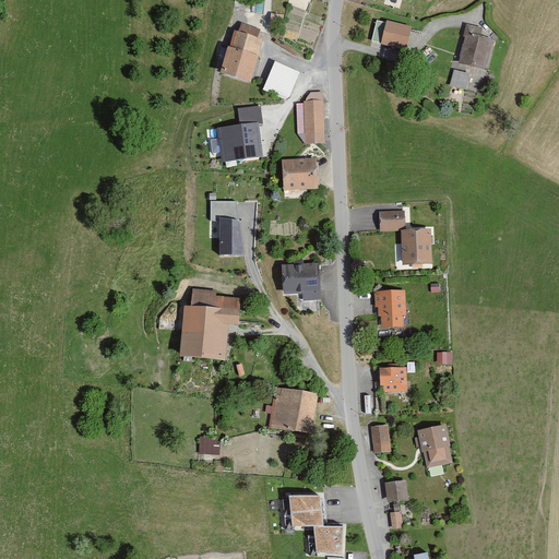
[(414,27),(389,22),(383,44),(408,50),(414,27)]
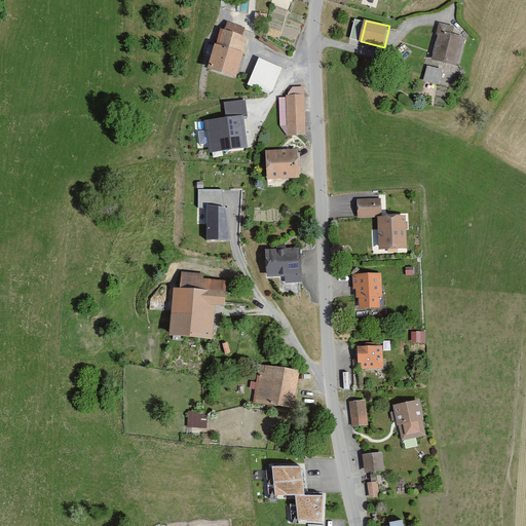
[(229,23),(226,31),(243,37),(247,28),(229,23)]
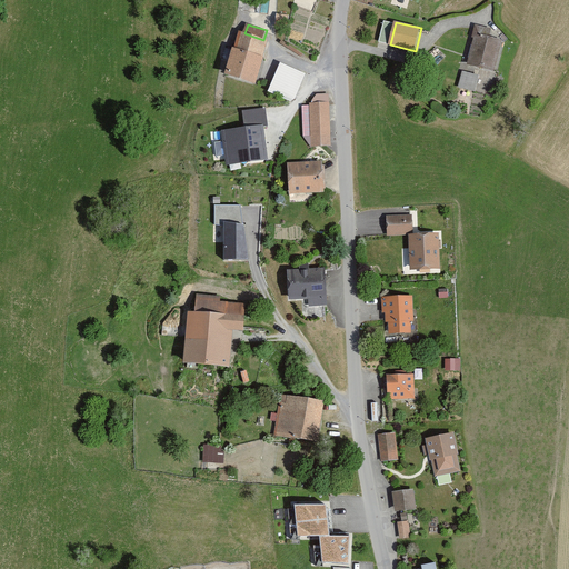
[(476,25),(473,38),(476,38),(469,65),(496,70),(502,41),(490,39),(492,29),(476,25)]
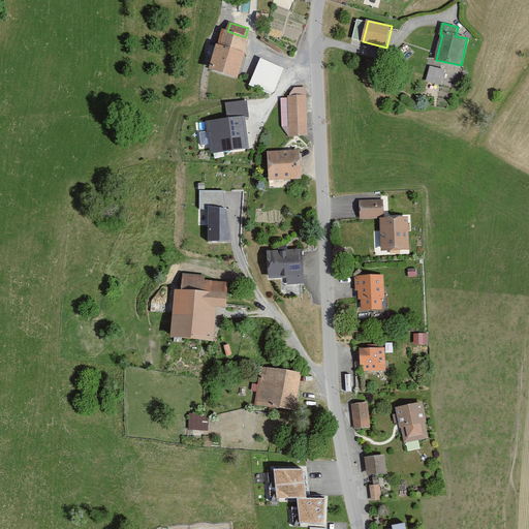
[(227,31),(223,29),(211,68),(238,78),(251,38),(245,37),(227,31)]
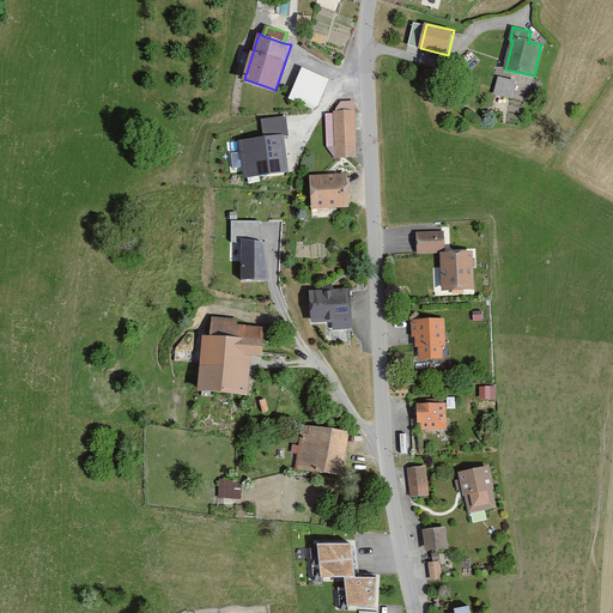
[(302,67),(289,98),(316,110),(329,79),(302,67)]
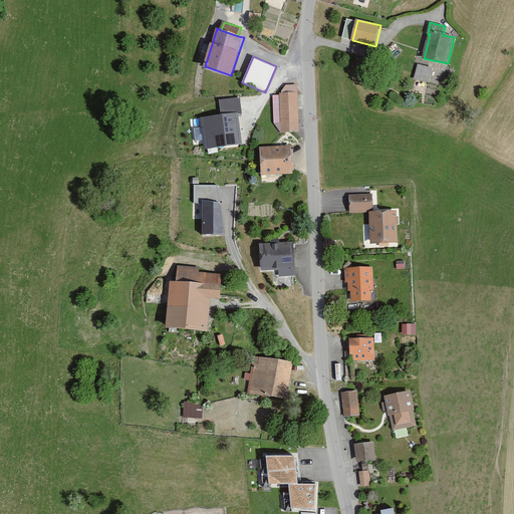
[(434,68),(420,64),(416,78),(430,82),(434,68)]
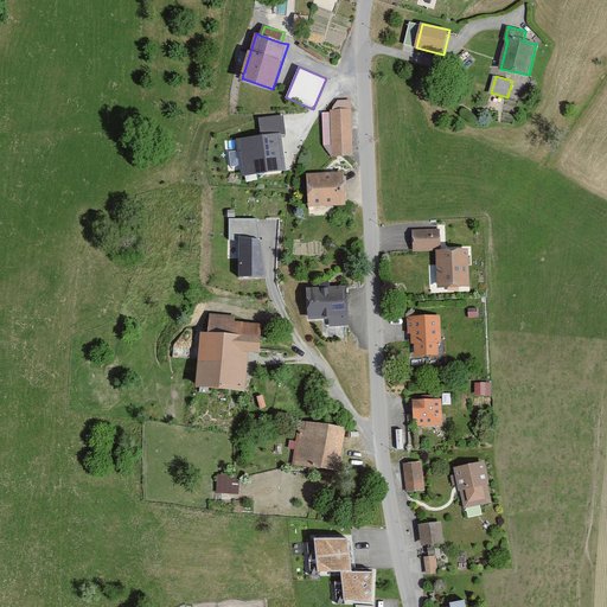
[(338,100),(331,113),(352,112),(352,100),(338,100)]
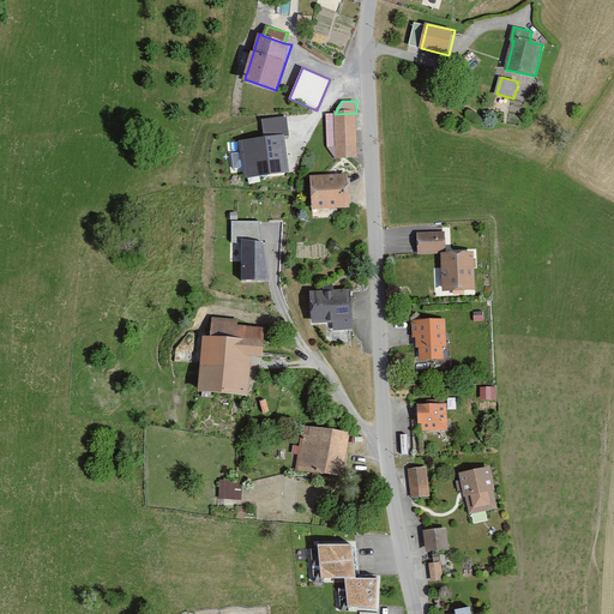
[(335,114),(327,114),(329,146),(336,146),(337,158),(357,157),(356,113),(335,114)]
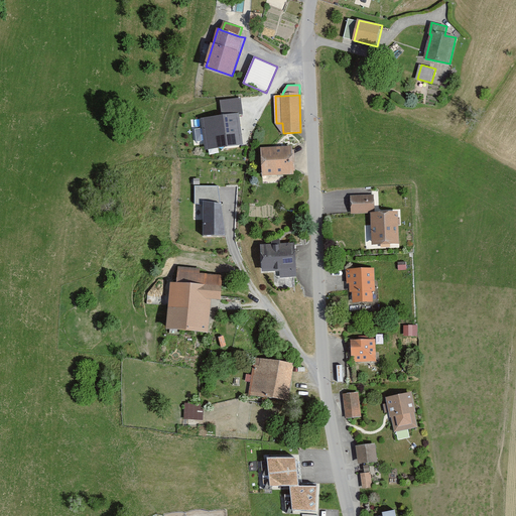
[(219,100),(221,116),(239,114),(239,115),(243,115),(241,98),(219,100)]
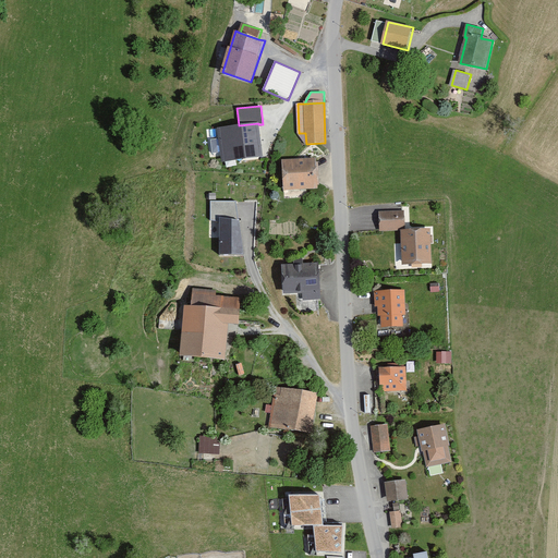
[(239,125),(216,129),(221,162),(263,157),(258,124),(258,123),(239,125)]
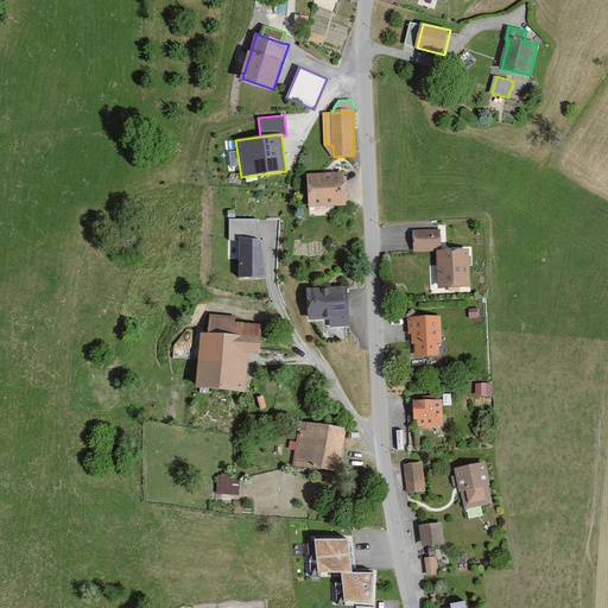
[(344,172),(309,173),(310,206),(347,204),(344,172)]
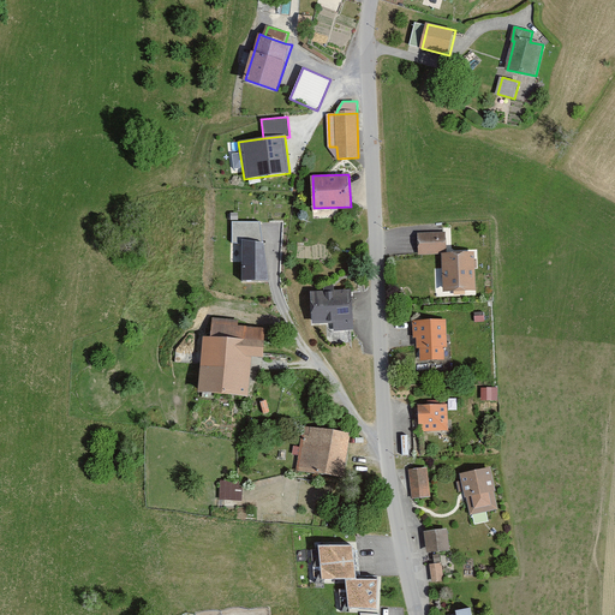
[(447,233),(419,234),(419,251),(447,250),(447,233)]
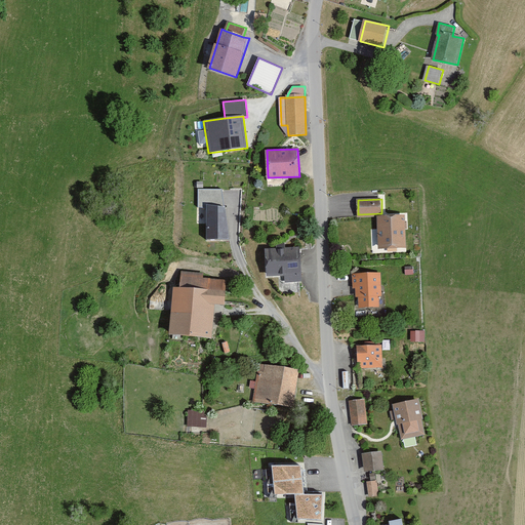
[(230,240),(225,207),(207,204),(206,240),(230,240)]
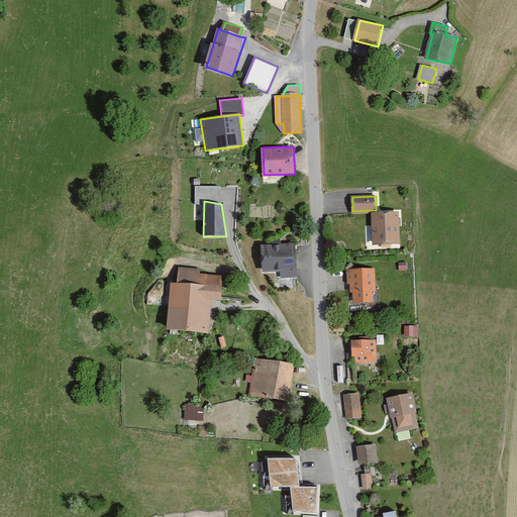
[(399,213),(373,213),(374,245),(397,245),(396,226),(400,226),(399,213)]
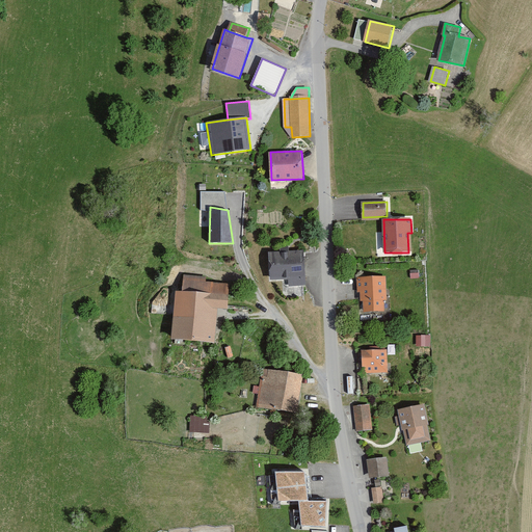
[(304,251),(269,254),(270,281),(289,280),(291,286),(307,285),(304,251)]
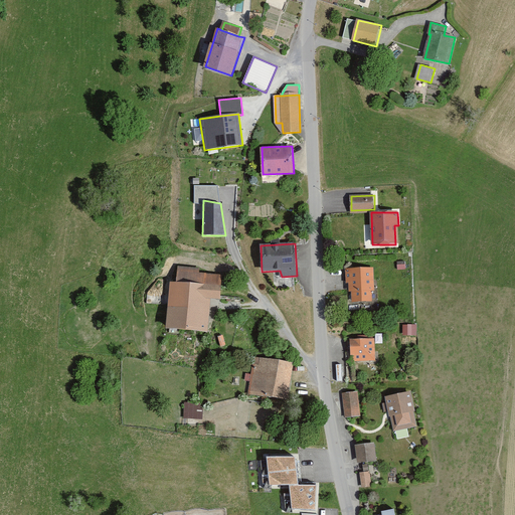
[(179,267),(178,282),(215,285),(216,275),(200,274),(200,269),(179,267)]
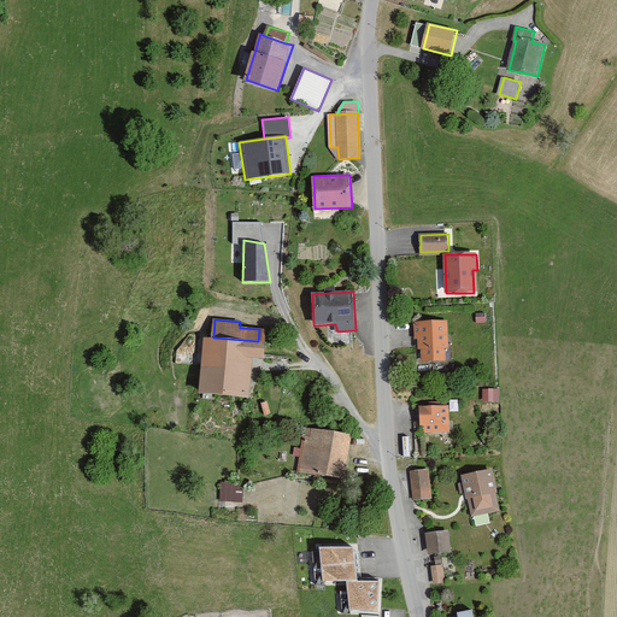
[(447,321),(415,322),(416,339),(418,339),(418,350),(422,350),(423,362),(446,360),(445,347),(448,347),(447,321)]
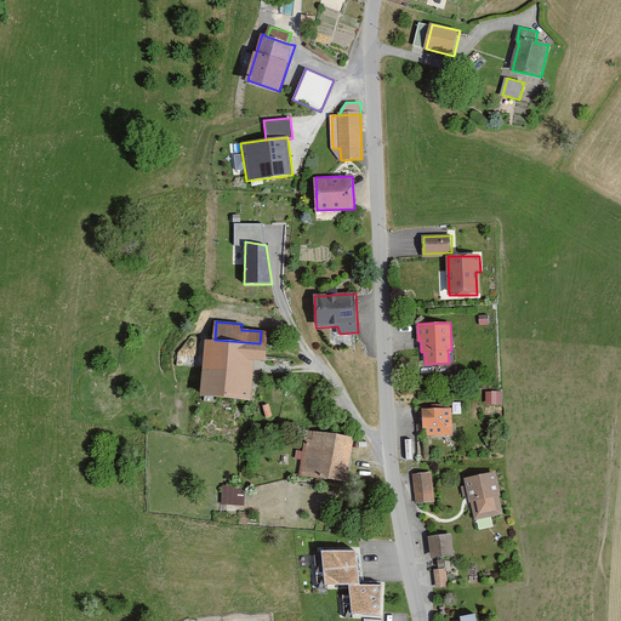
[(215,340),(206,340),(203,396),(252,399),(255,360),(263,360),(265,343),(260,343),(215,340)]
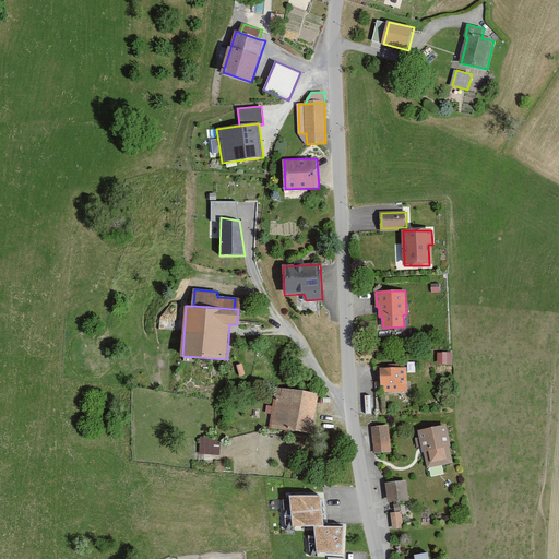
[(407,368),(382,368),(382,385),(384,385),(384,391),(407,391),(407,368)]
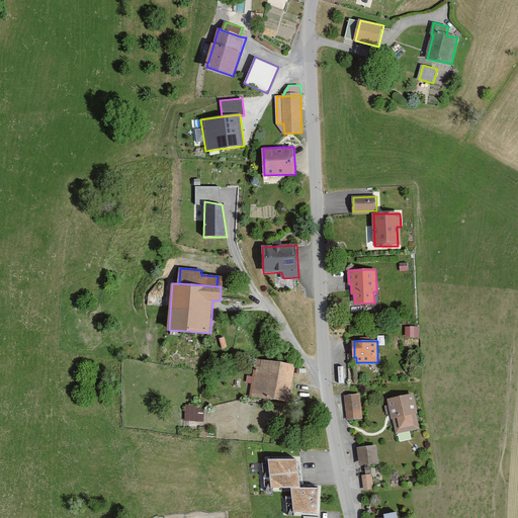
[(295,365),(257,360),(251,396),(290,402),(295,365)]
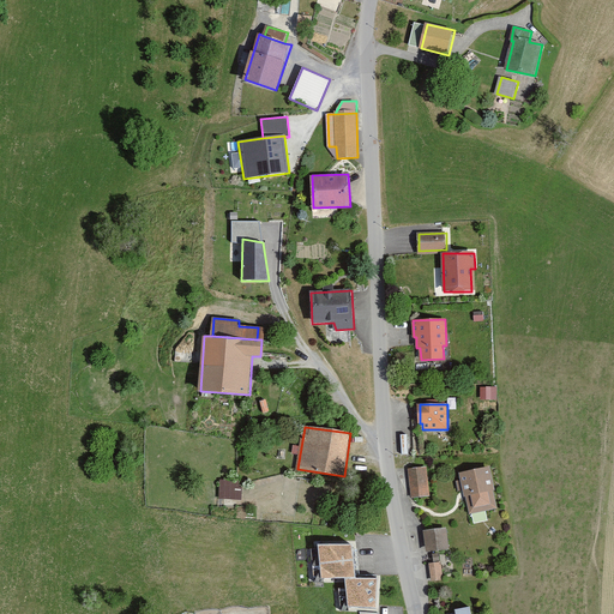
[(427,467),(408,468),(410,497),(429,495),(427,467)]
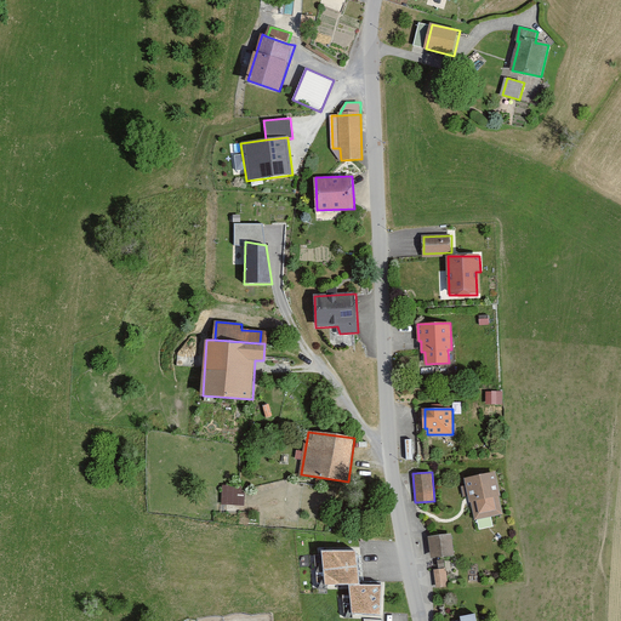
[(495,473),(466,479),(474,519),(503,513),(495,473)]
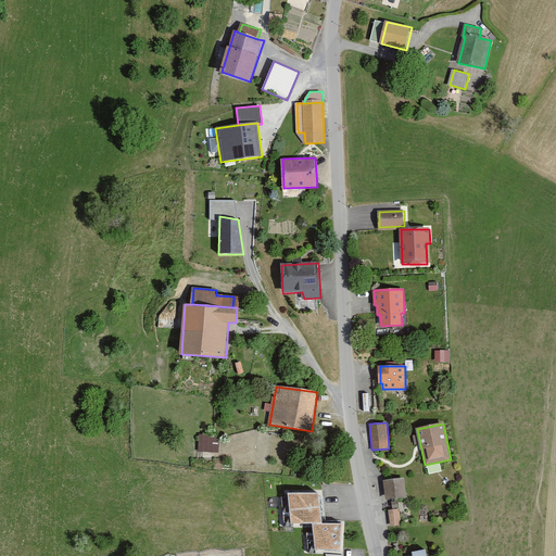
[(200,451),(219,450),(218,434),(200,434),(200,451)]
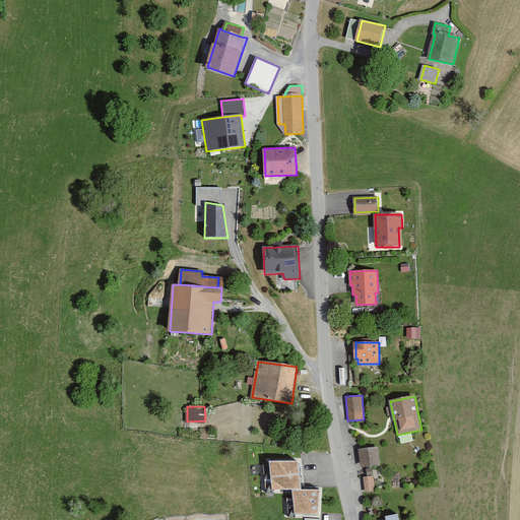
[(378,448),(360,449),(362,467),(380,465),(378,448)]
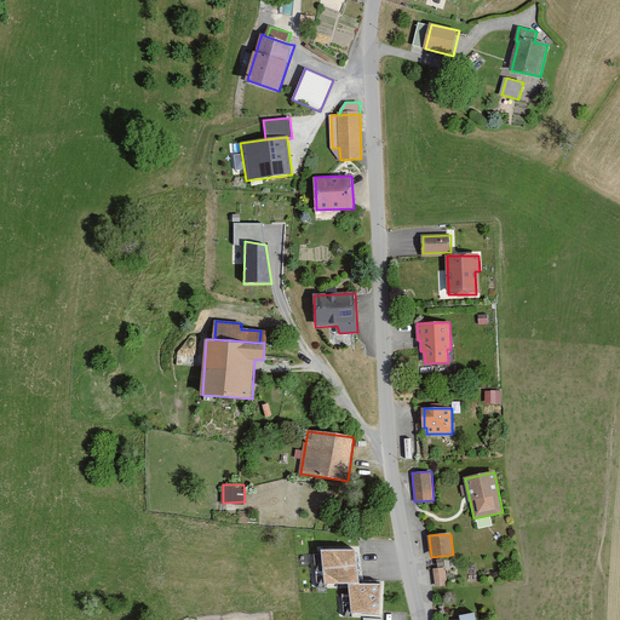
[(356,550),(321,549),(326,584),(346,583),(360,583),(356,550)]
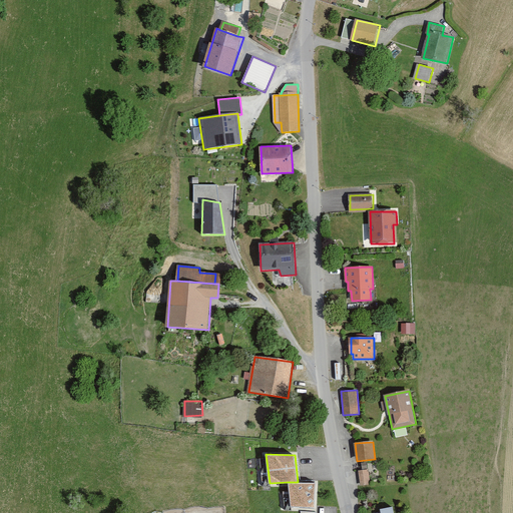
[(368,470),(358,471),(359,485),(369,483),(368,470)]
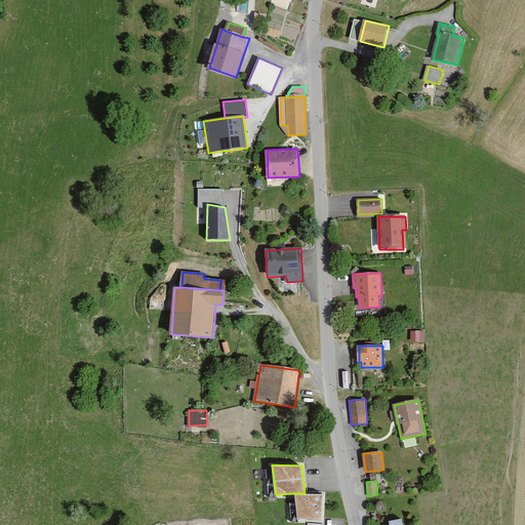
[(323,494),(305,493),(293,493),(298,519),(322,521),(323,494)]
